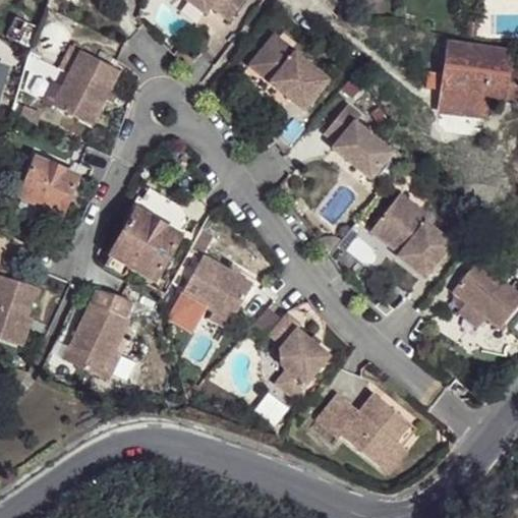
[(186,0),(204,12),(208,6),(227,21),(243,0),(186,0)]
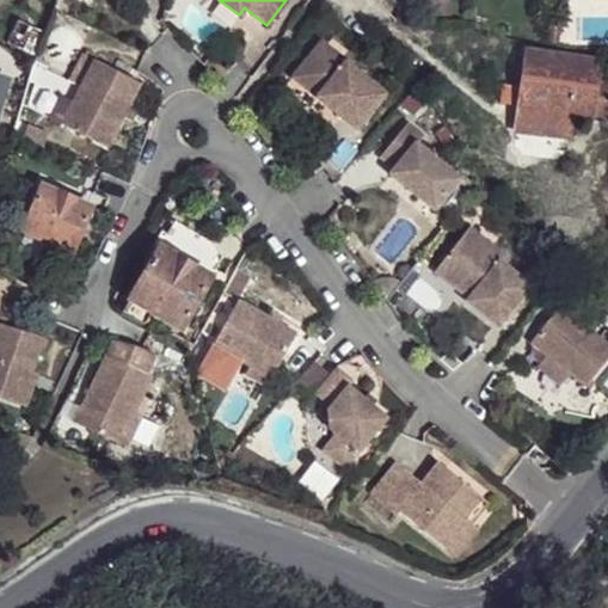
[(26,31),(16,29),(13,38),(29,44),(34,34),(26,31)]
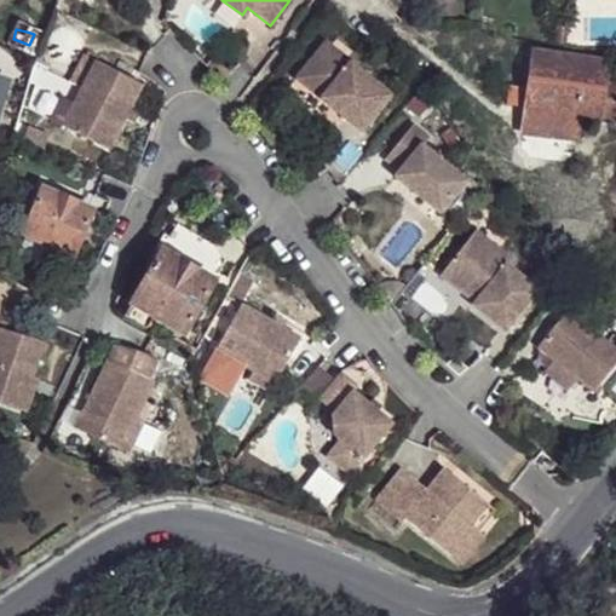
[(328,95),(323,101),(364,133),(393,97),(327,44),(299,81),(316,95),(321,88),(328,95)]
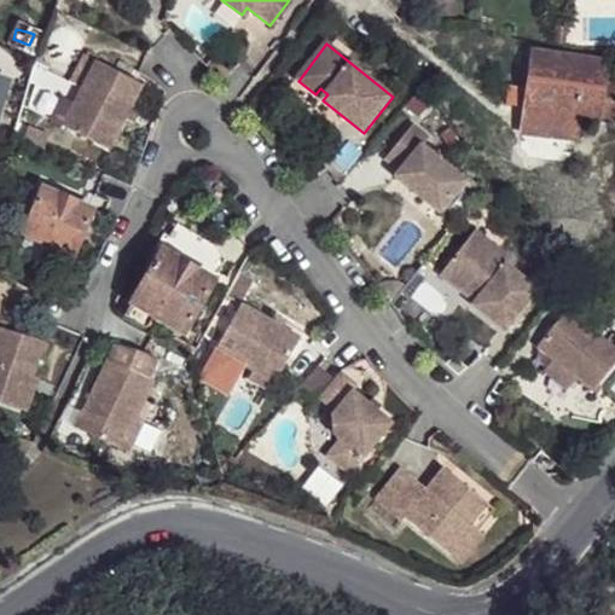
[(607,59),(535,50),(527,116),(524,131),(579,138),(584,111),(614,116),(614,82),(604,81),(607,59)]
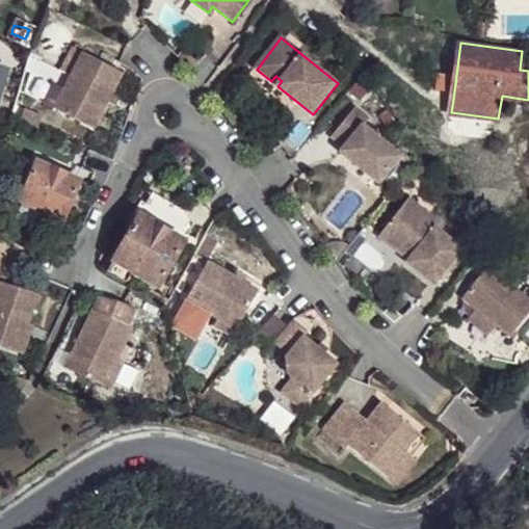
[(60,69),(70,74),(81,51),(71,46),(60,69)]
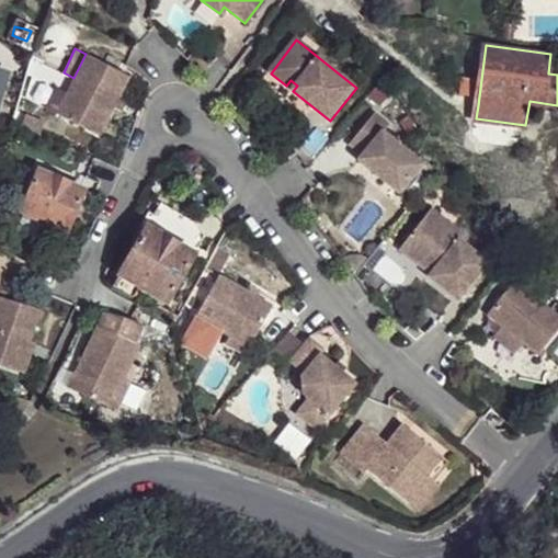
[(66,93),(55,113),(99,135),(129,76),(86,54),(73,78),(66,93)]
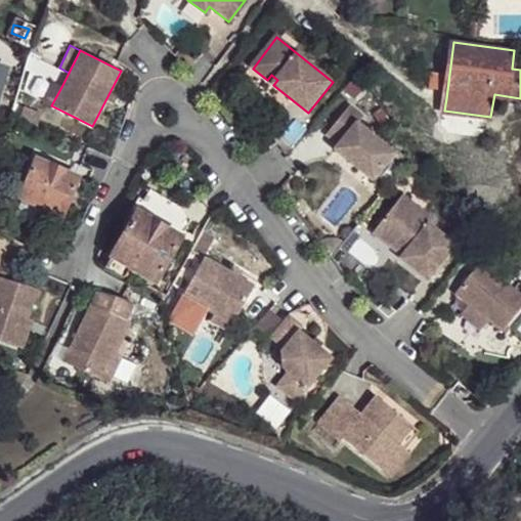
[(267,80),(273,85),(277,80),(271,75),(267,80)]
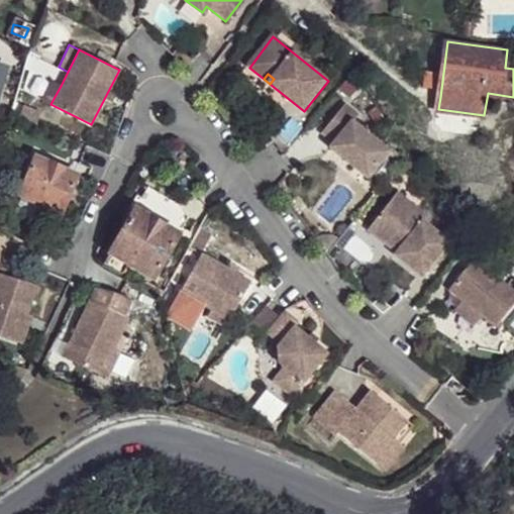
[(0,110),(13,83),(0,76),(0,110)]
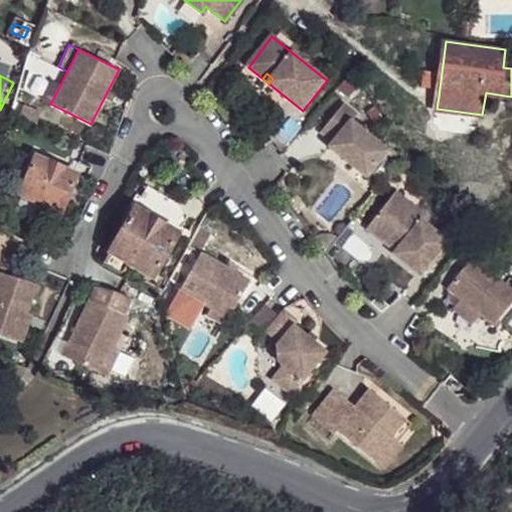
[(40,98),(50,104),(60,86),(50,80),(40,98)]
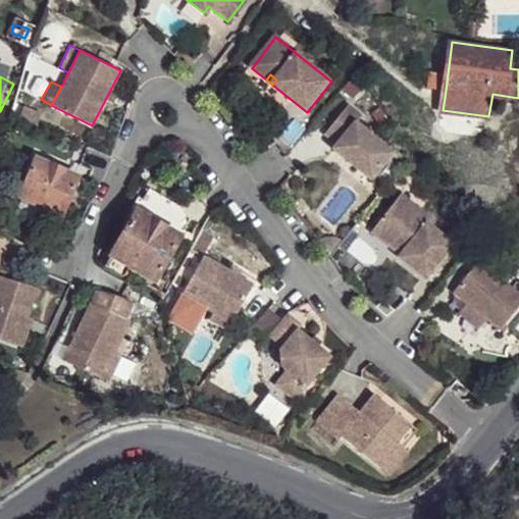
[(350,102),(326,132),(339,141),(335,145),(352,158),(355,154),(360,159),(357,163),(373,175),(395,149),(358,119),(363,113),(350,102)]
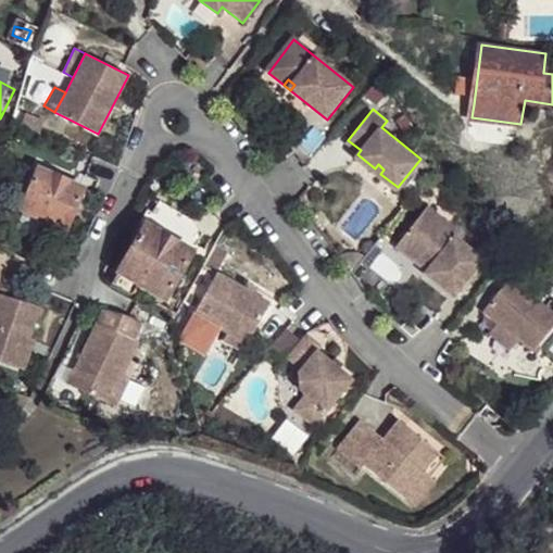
[(378,164),(375,168),(380,174),(384,170),(378,164)]
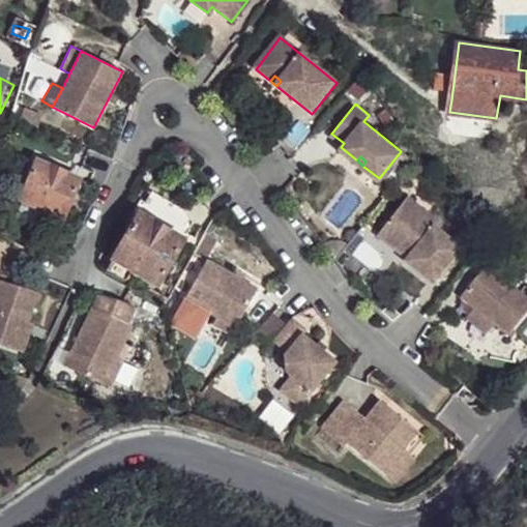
[(83,177),(38,158),(23,198),(65,216),(83,177)]
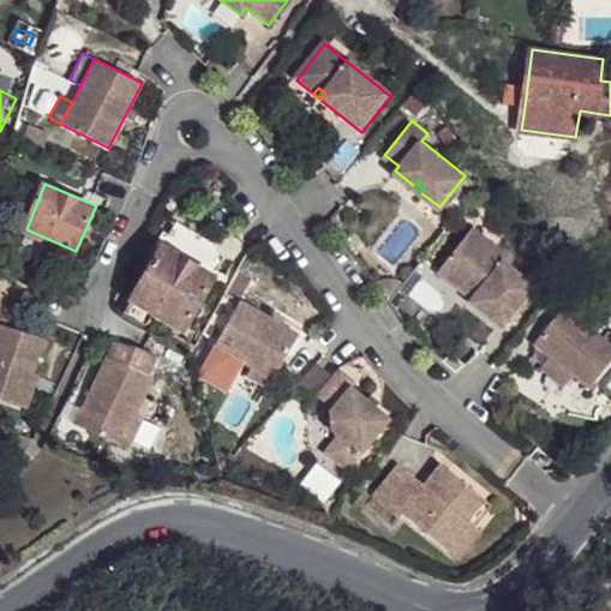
[(159,245),(165,247),(136,298),(157,310),(186,327),(226,258),(217,244),(179,222),(172,235),(167,232),(159,245)]
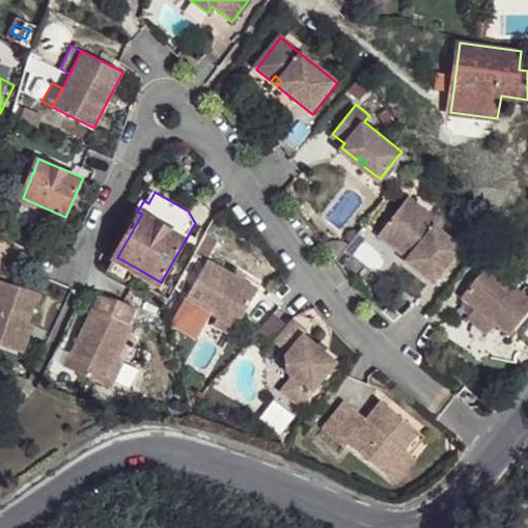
[(421,267),(435,277),(459,249),(432,227),(436,222),(406,198),(381,226),(410,251),(405,258),(403,260),(417,273),(421,267)]
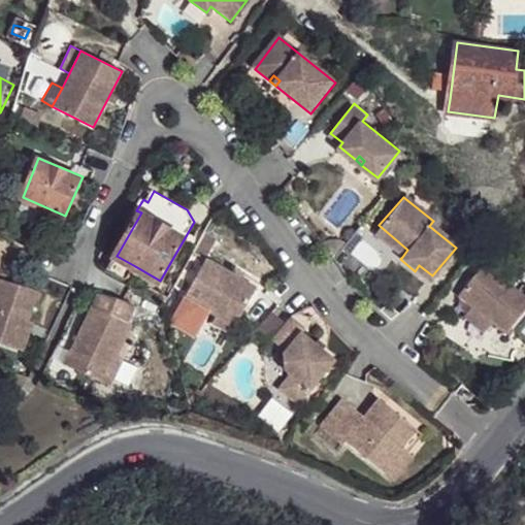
[(407,250),(379,225),(372,233),(402,257),(407,250)]
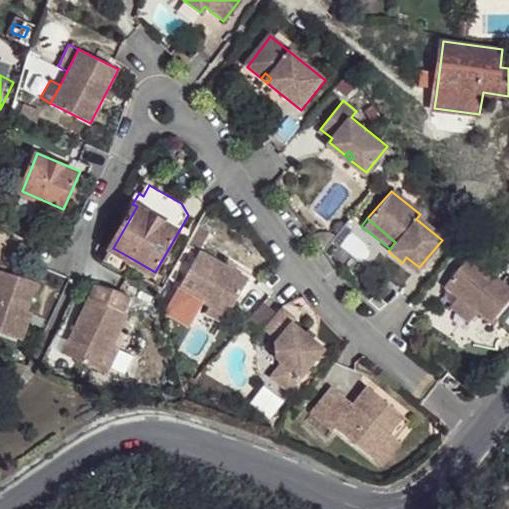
[(319,233),(311,236),(322,251),(334,236),(330,234),(325,233),(319,233)]
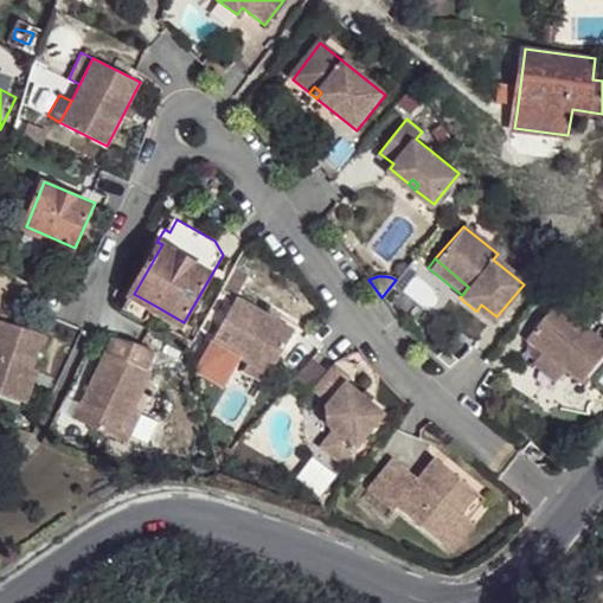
[(155,306),(134,294),(126,307),(147,320),(155,306)]
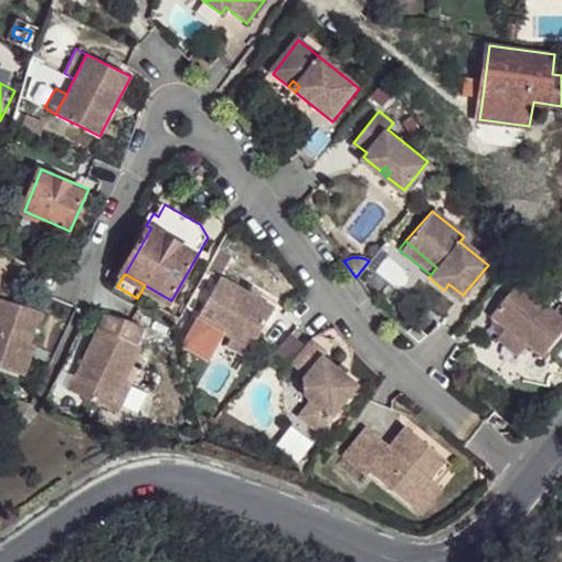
[(254,301),(243,296),(218,281),(194,320),(232,343),(246,350),(269,310),(254,301)]
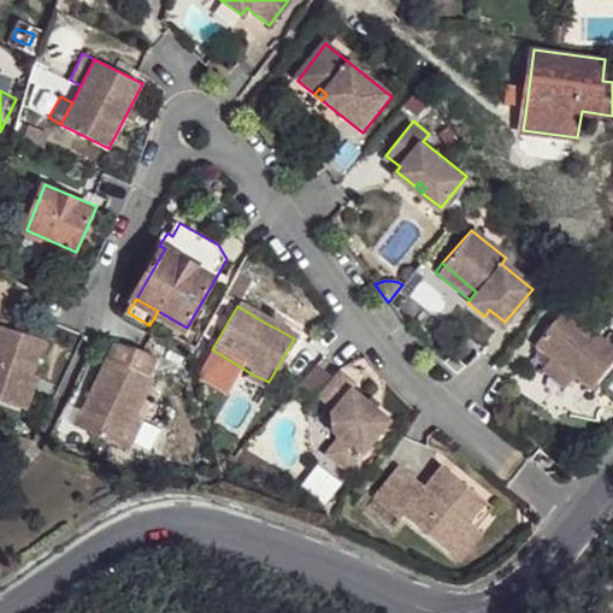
[(549,359),(572,377),(589,390),(612,360),(612,349),(560,308),(531,346),(549,359)]
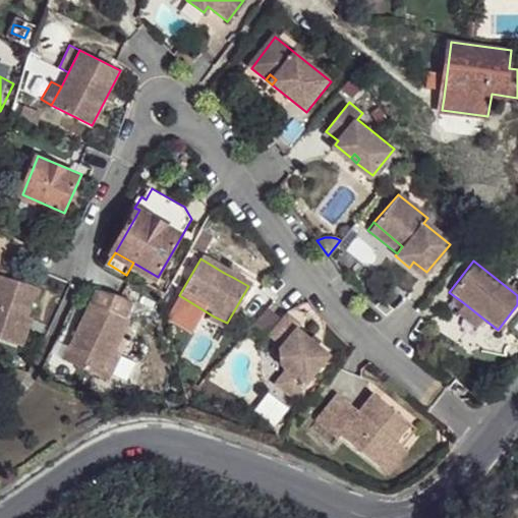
[(421,278),(426,272),(413,262),(409,268),(421,278)]
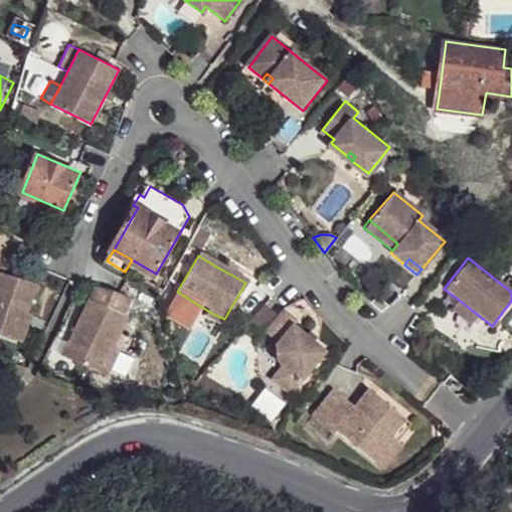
[(225,265),(221,270),(231,275),(233,270),(225,265)]
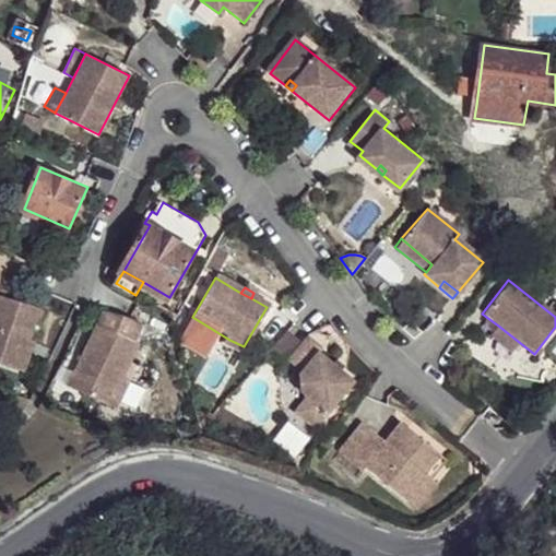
[(24,349),(28,338),(38,308),(0,294),(0,363),(22,370),(28,351),(24,349)]
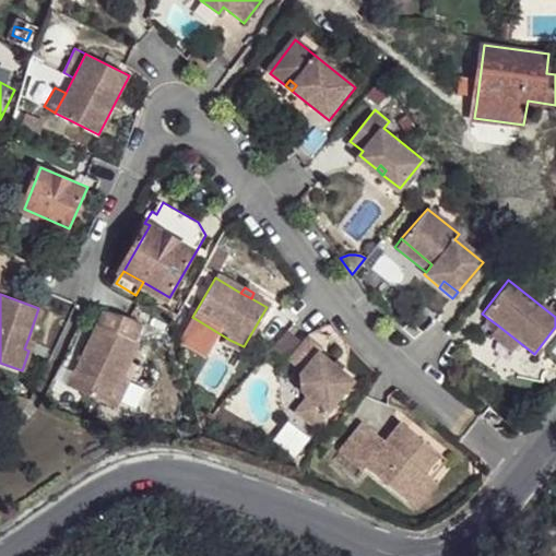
[(97,323),(140,345),(149,329),(134,322),(105,309),(97,323)]
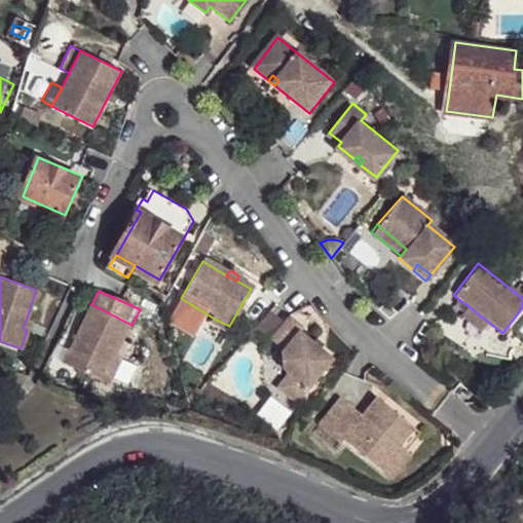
[(114,353),(116,355),(132,325),(91,304),(62,363),(100,380),(114,353)]
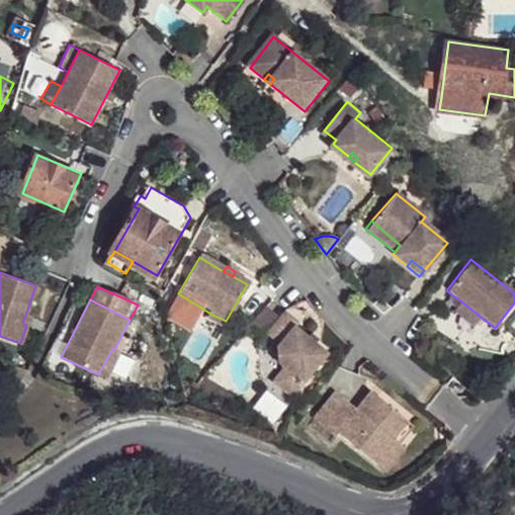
[(473,327),(481,317),(461,302),(453,311),(473,327)]
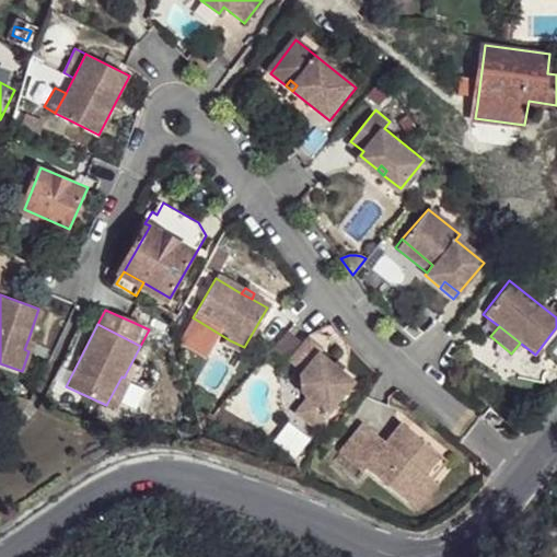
[(322,351),(306,339),(301,345),(288,335),(273,351),(300,374),(298,379),(305,399),(294,414),(315,431),(355,384),(317,357),(322,351)]
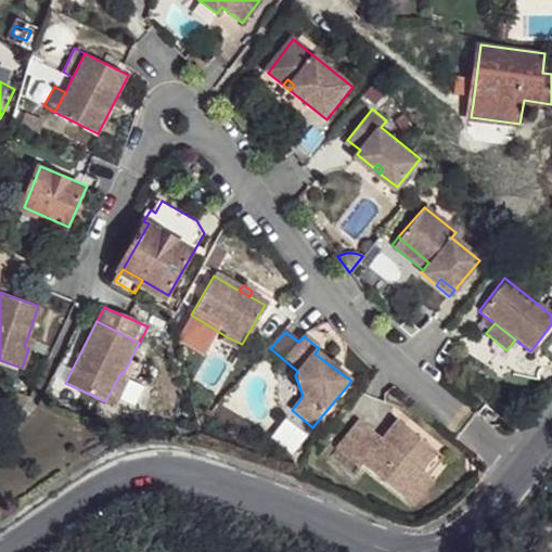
[(242,344),(228,337),(225,345),(238,354),(242,344)]
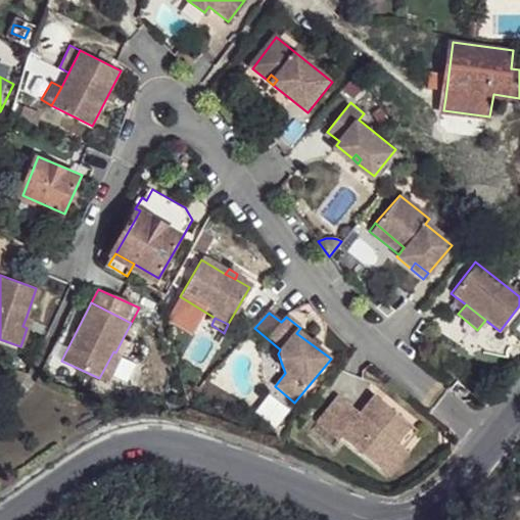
[(121,356),(115,352),(113,351),(99,378),(106,382),(121,356)]
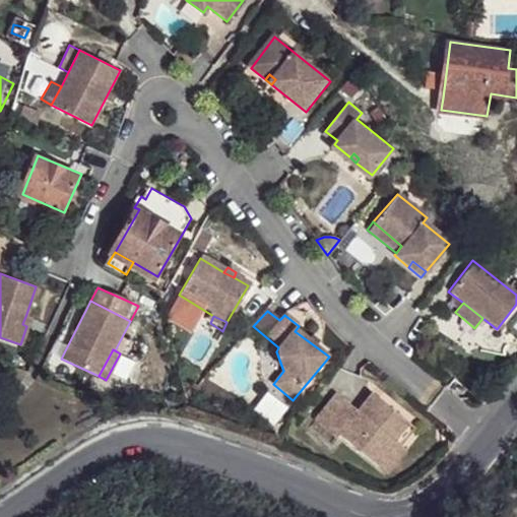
[(391,444),(407,426),(371,396),(357,413),(335,396),(313,424),(335,442),(339,438),(380,471),(398,450),(391,444)]
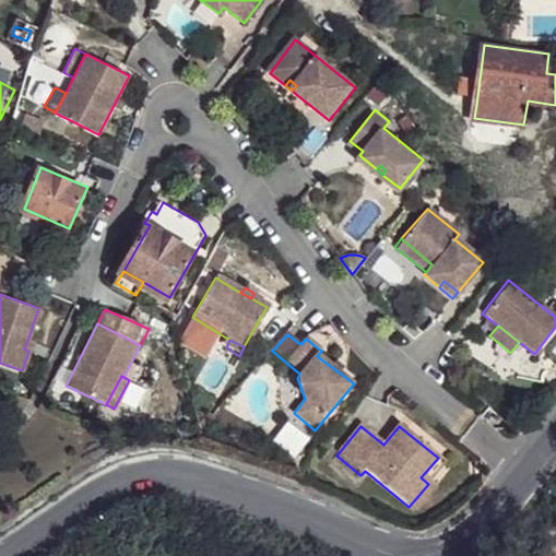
[(445,463),(438,458),(421,477),(428,484),(445,463)]
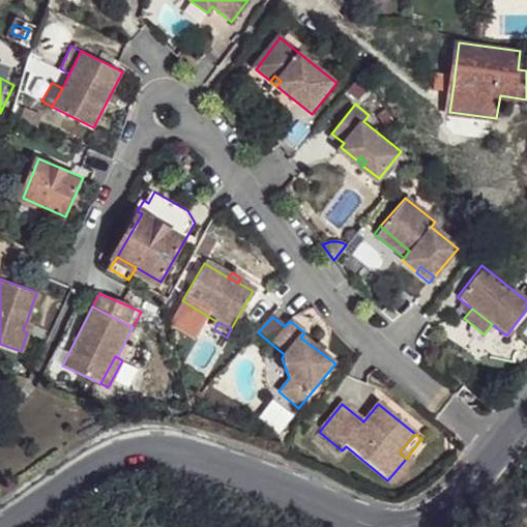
[(412,464),(406,459),(387,480),(394,487),(412,464)]
